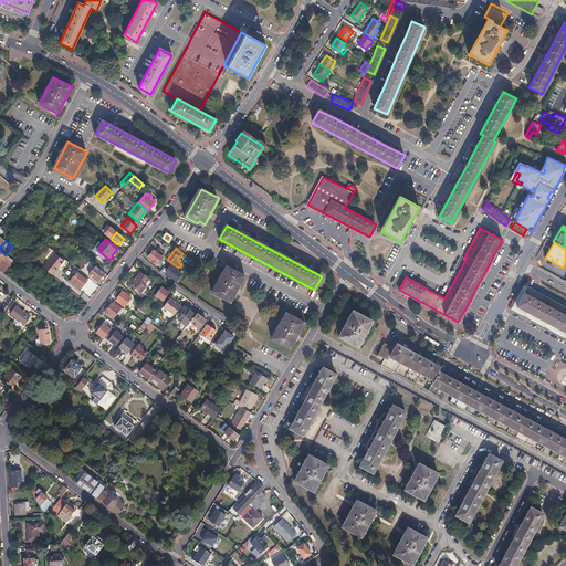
[(97,250),(97,251),(109,261),(109,260),(97,250)]
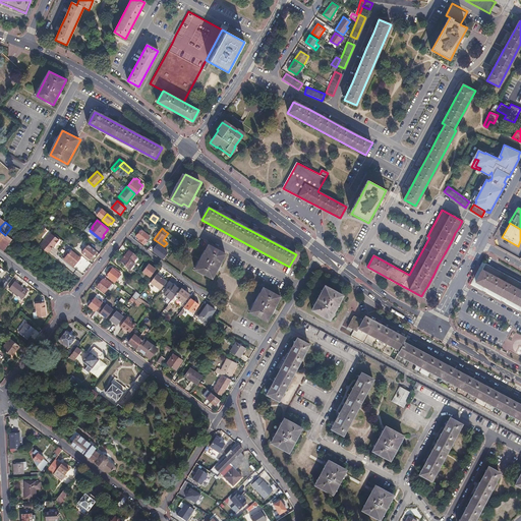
[(140,230),(135,237),(139,240),(138,241),(143,245),(150,237),(140,230)]
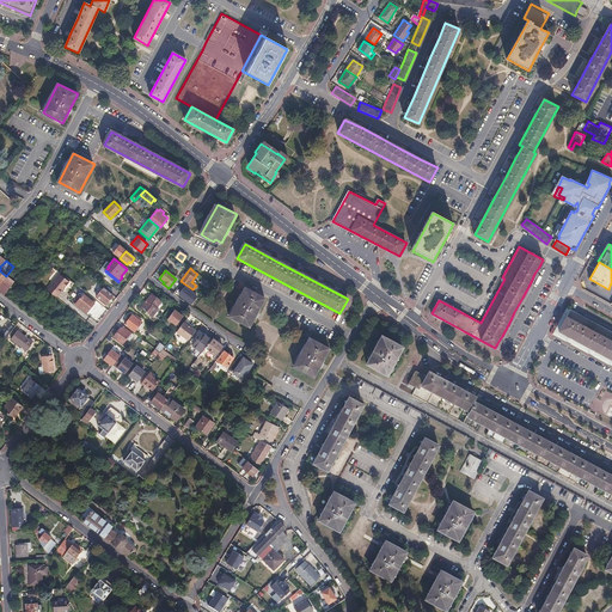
[(59,274),(47,291),(55,298),(59,294),(68,282),(59,274)]
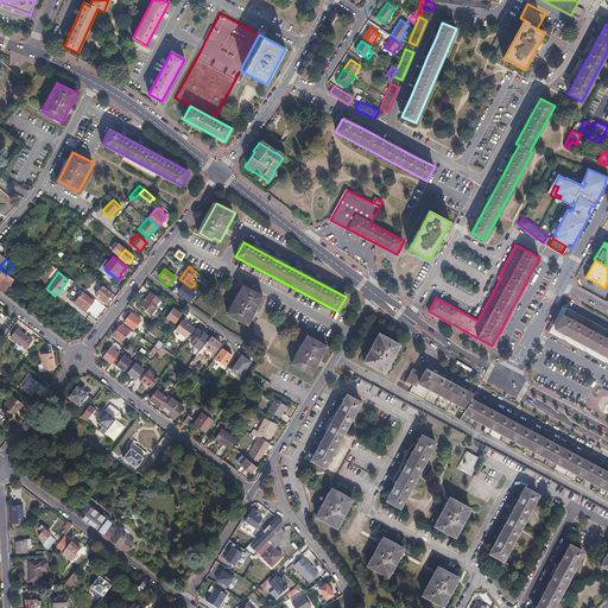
[(13,280),(6,274),(0,282),(0,291),(2,293),(13,280)]
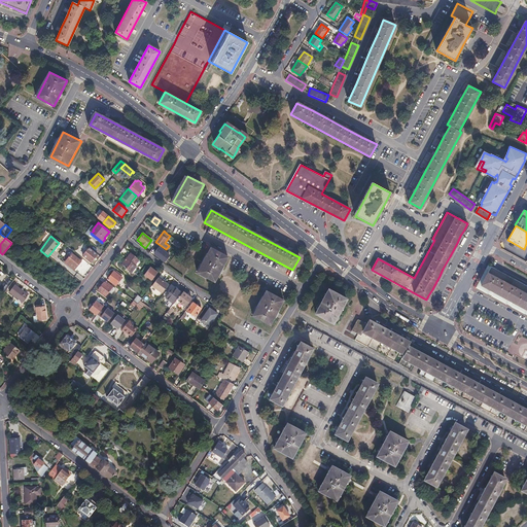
[(165,261),(169,256),(157,247),(153,253),(165,261)]
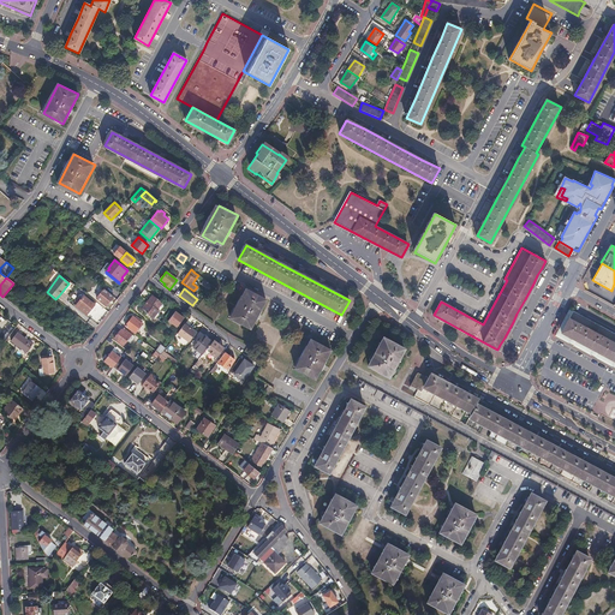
[(113,297),(103,290),(96,298),(106,306),(113,297)]
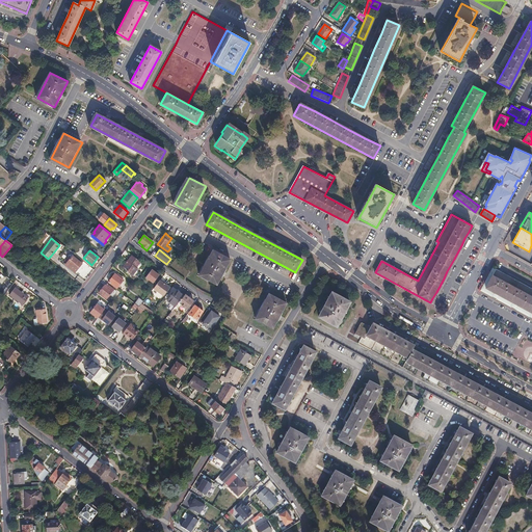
[(230,261),(213,251),(201,276),(217,286),(230,261)]
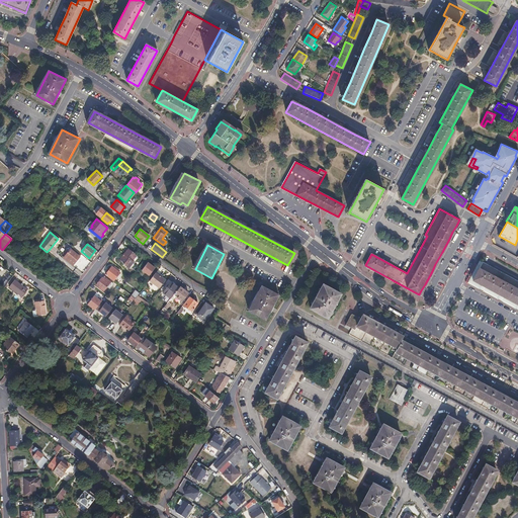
[(137,256),(127,249),(123,255),(134,263),(134,262),(133,261),(137,256)]
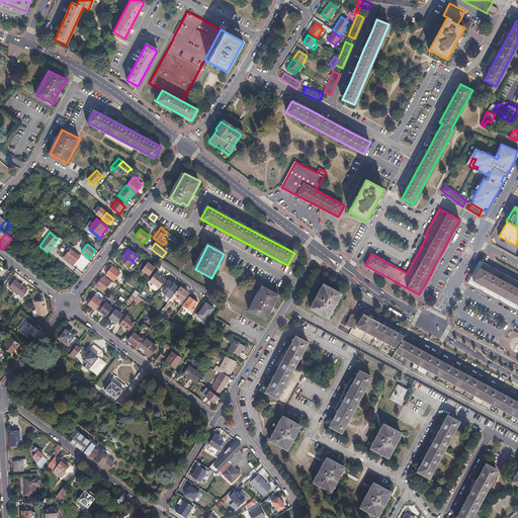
[(80,257),(71,250),(64,258),(73,266),(80,257)]
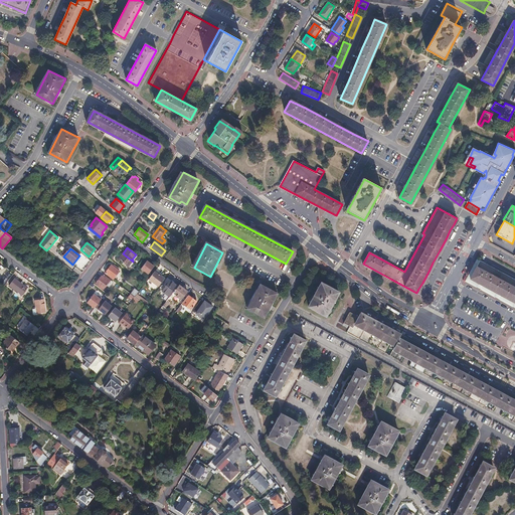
[(122,255),(118,260),(128,268),(133,262),(123,253),(123,254),(124,254),(123,256),(122,255)]
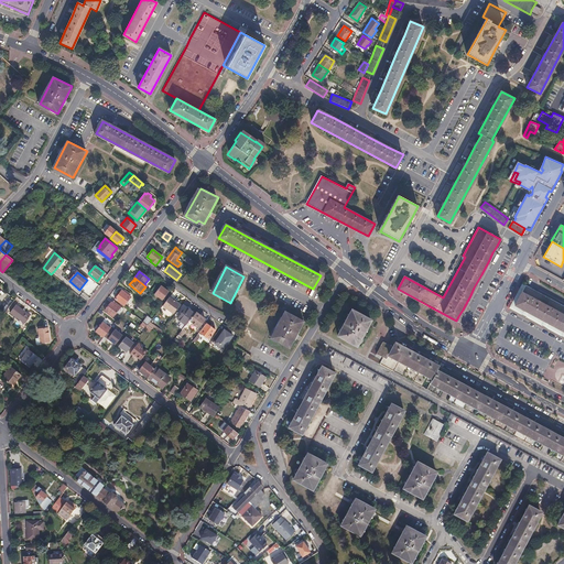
[(563,306),(525,285),(522,283),(510,307),(517,311),(524,315),(531,320),(539,323),(545,327),(552,331),(560,335),(563,337),(563,306)]
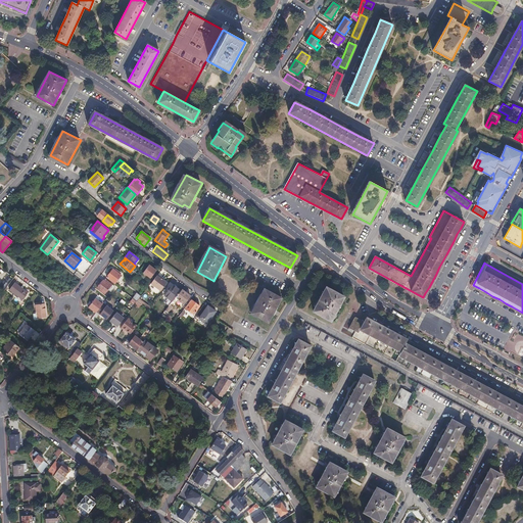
[(150,279),(156,271),(149,265),(143,273),(150,279)]
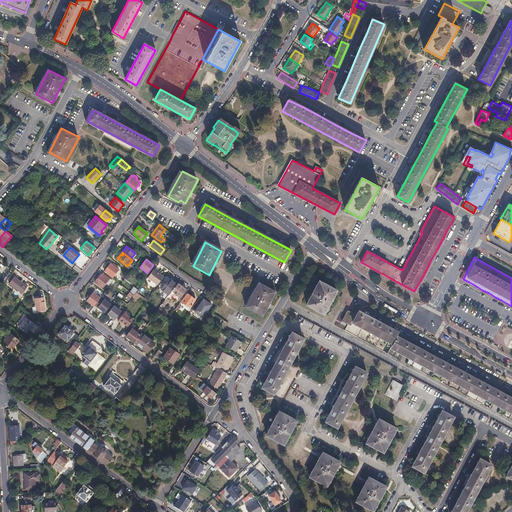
[(118,270),(110,263),(104,271),(112,278),(118,270)]
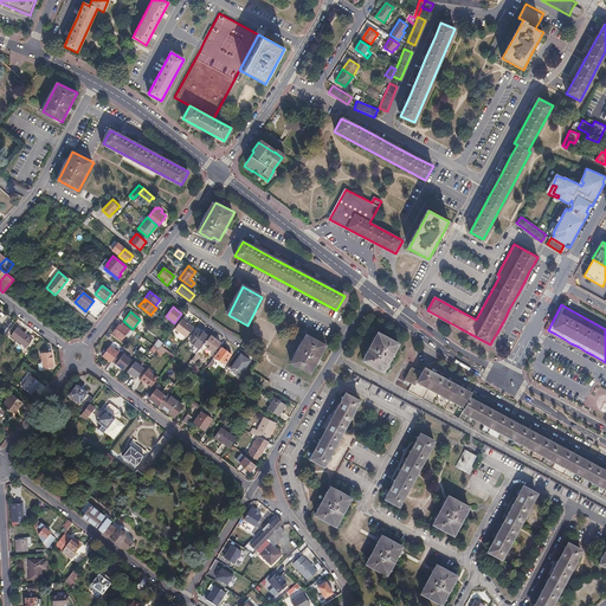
[(186,322),(186,321),(182,318),(181,320),(178,324),(175,327),(174,329),(186,337),(193,328),(188,324),(186,322)]
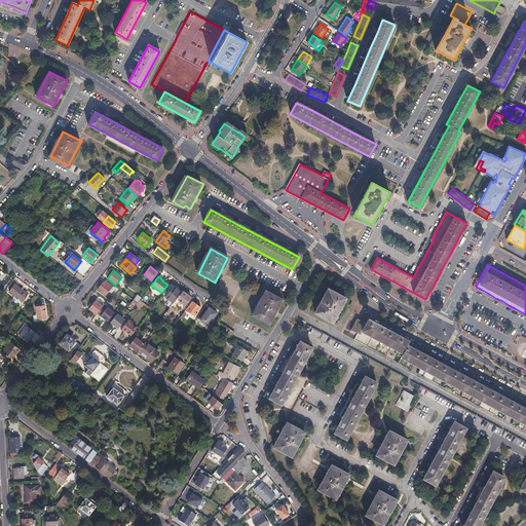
[(108,285),(104,282),(98,290),(105,296),(109,291),(111,293),(115,289),(108,284),(108,285)]
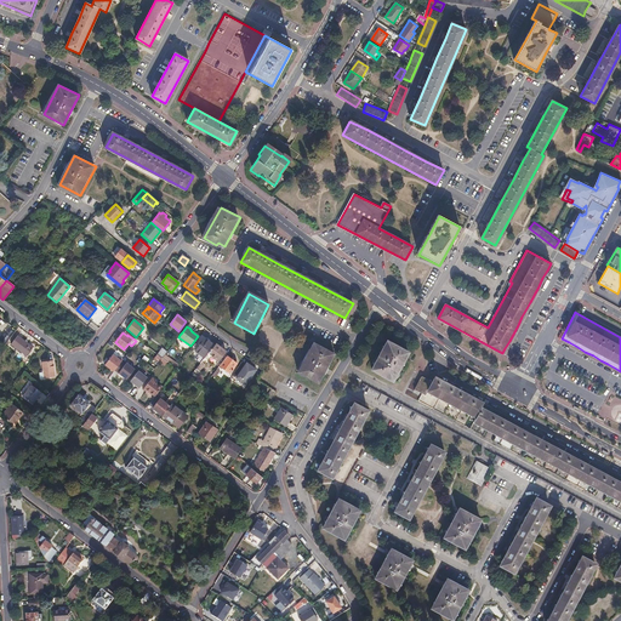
[(17,335),(10,345),(26,355),(32,347),(17,335)]
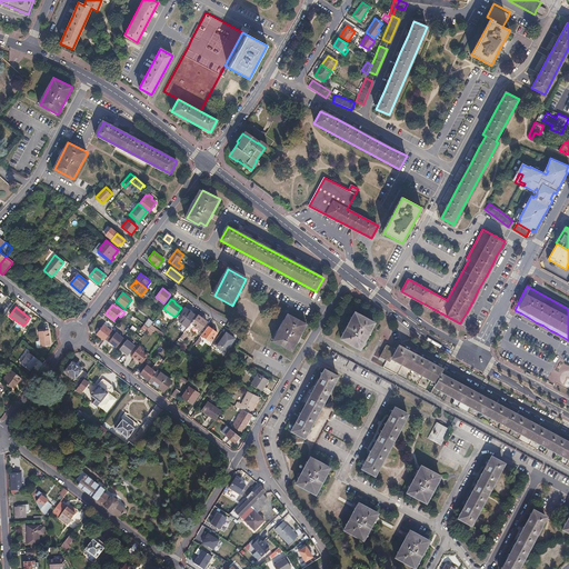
[(197,316),(188,310),(179,321),(188,328),(197,316)]
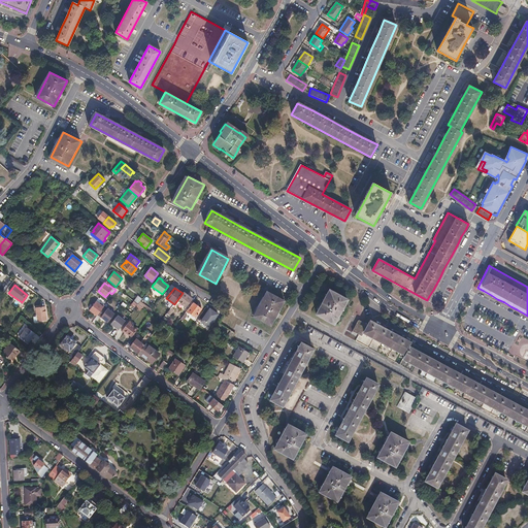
[(347,299),(329,289),(316,314),(334,323),(347,299)]
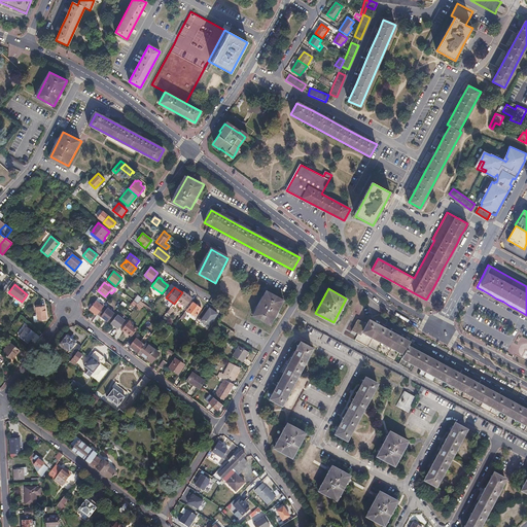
[(284,302),(267,291),(253,316),(271,325),(277,314),(284,302)]
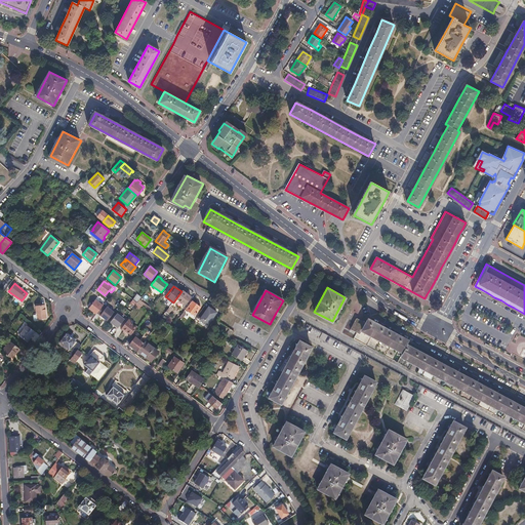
[(191,297),(183,291),(176,298),(185,306),(191,297)]
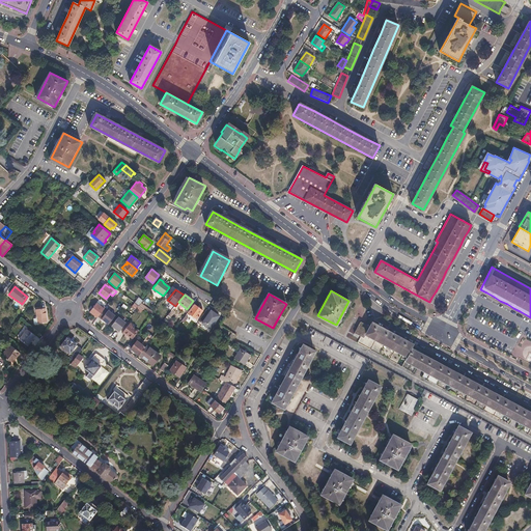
[(98,317),(105,308),(102,305),(101,307),(96,303),(89,312),(98,317)]
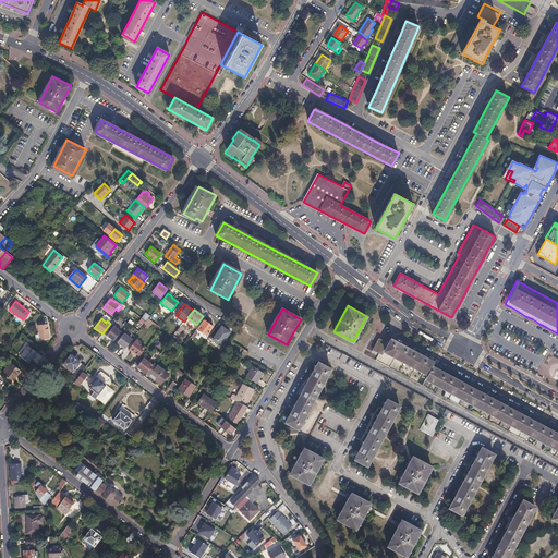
[(147,319),(146,322),(158,331),(160,329),(147,319)]
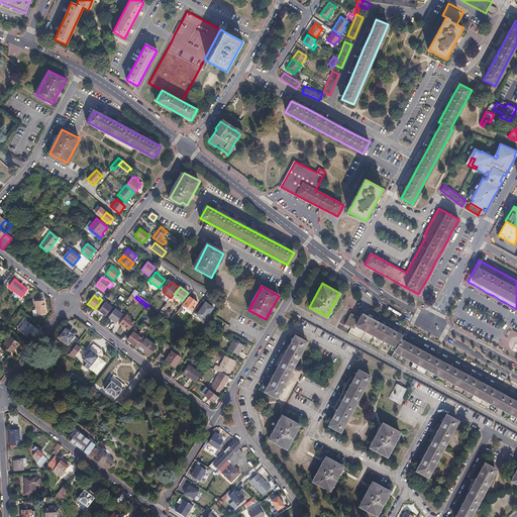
[(197,303),(189,296),(183,304),(191,311),(197,303)]
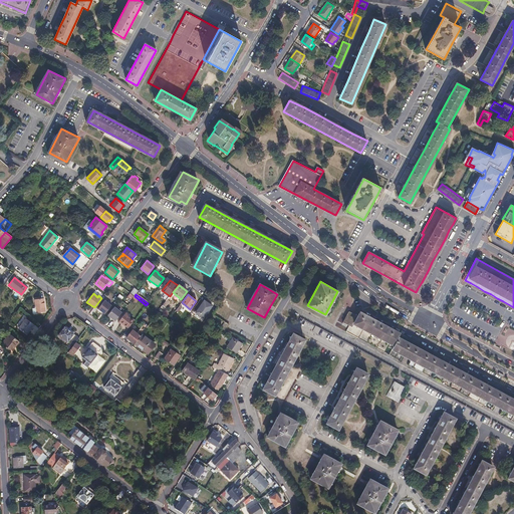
[(135,296),(132,299),(137,302),(145,307),(146,305),(135,296)]
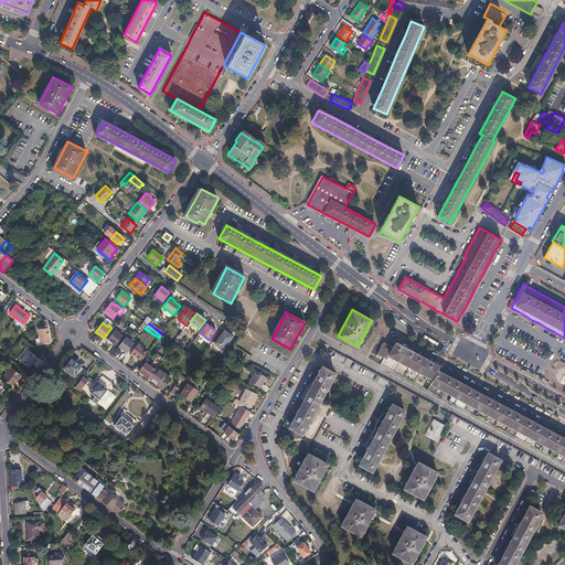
[(188,327),(187,326),(179,336),(182,338),(187,331),(184,330),(188,327)]
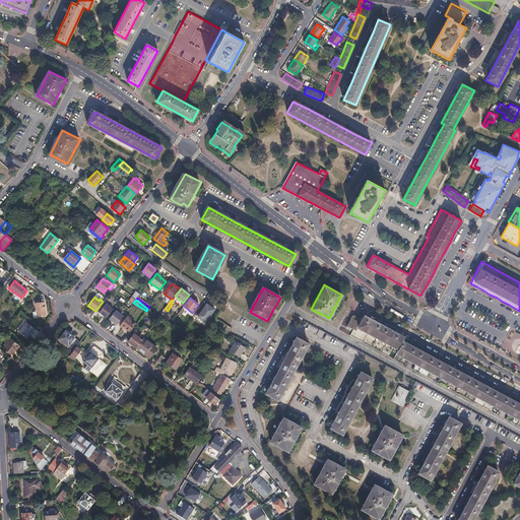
[(44,302),(35,303),(37,317),(46,315),(44,302)]
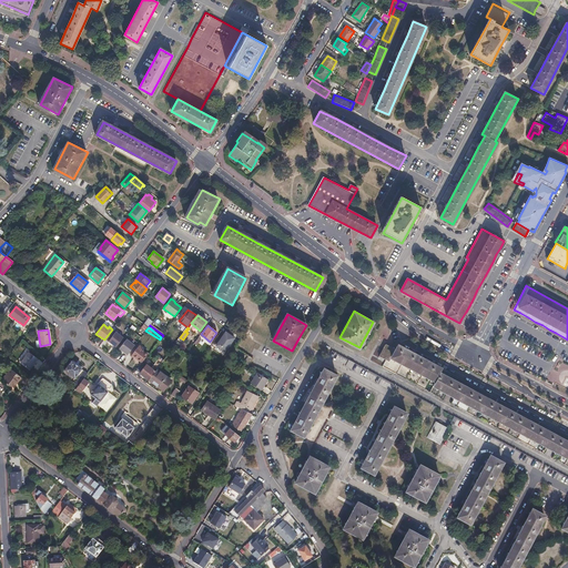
[(115,347),(123,338),(115,332),(108,342),(115,347)]
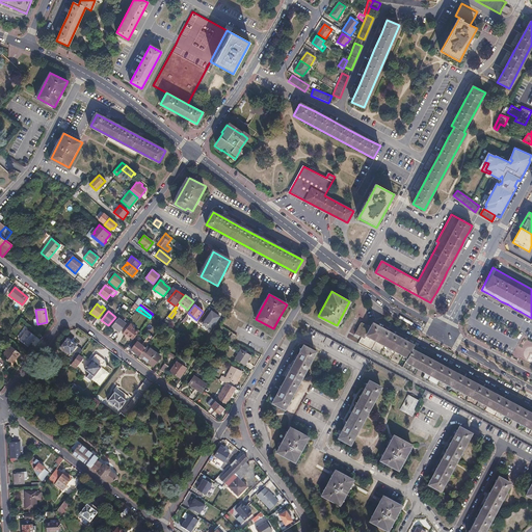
[(206,327),(212,331),(221,317),(211,311),(203,324),(200,322),(197,324),(205,329),(206,327)]
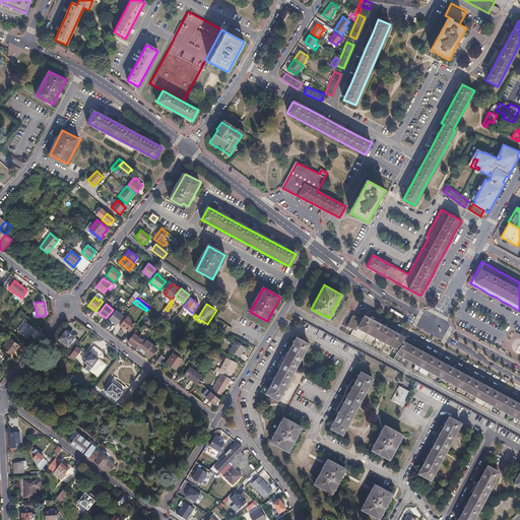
[(117,325),(123,317),(116,311),(109,319),(117,325)]
